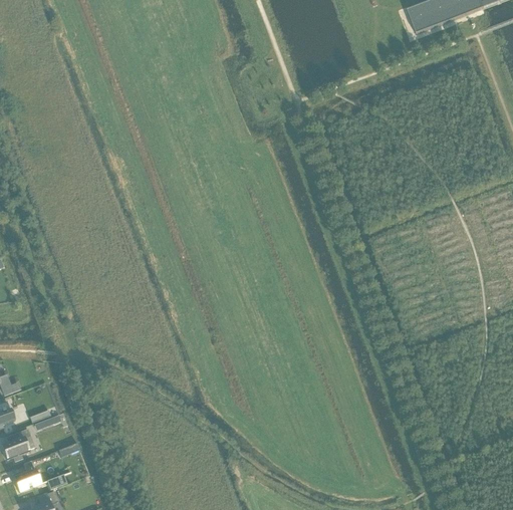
[(427,0),(406,8),(415,32),(499,0),(427,0)]
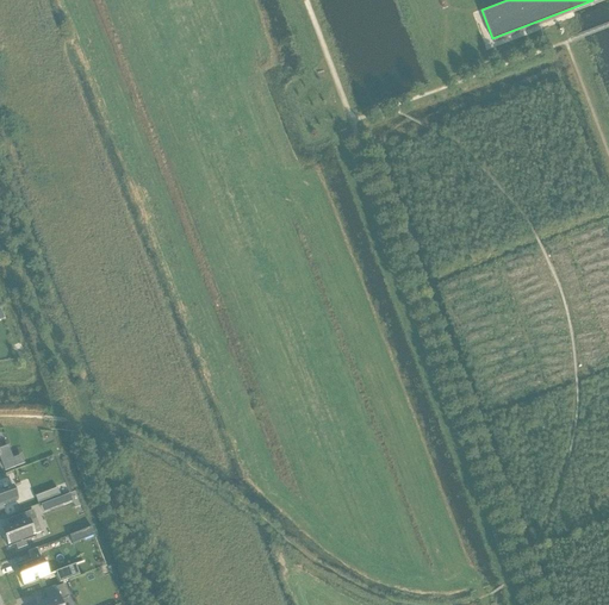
[(0,456),(4,466),(14,462),(7,443),(0,446),(0,456)]
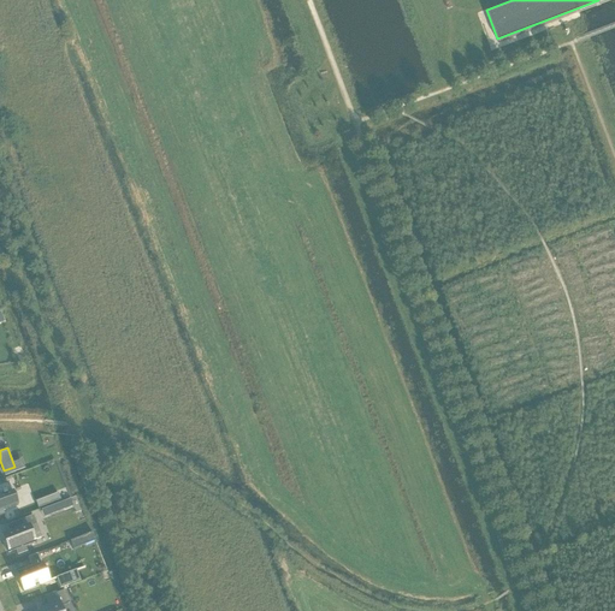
[(0,511),(4,510),(3,506),(17,502),(12,487),(11,488),(7,479),(0,481),(0,511)]
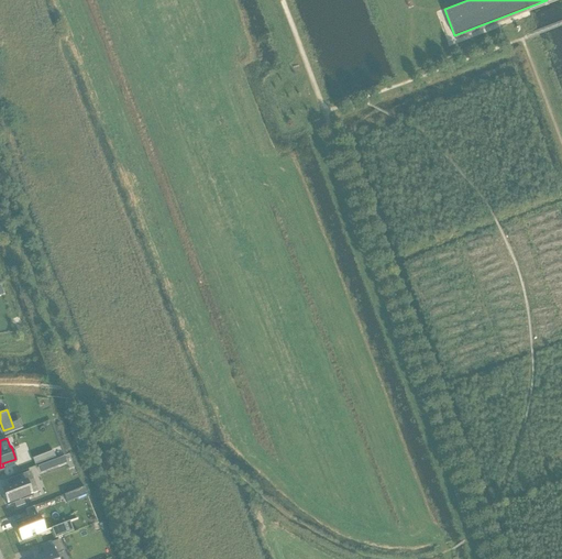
[(42,452),(32,456),(34,462),(44,458),(42,452)]
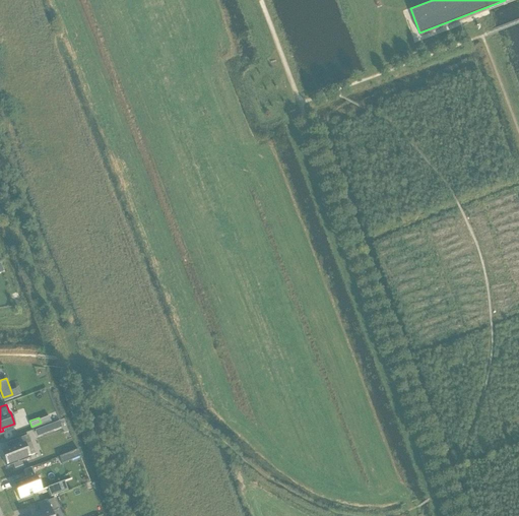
[(49,422),(41,426),(43,432),(52,429),(49,422)]
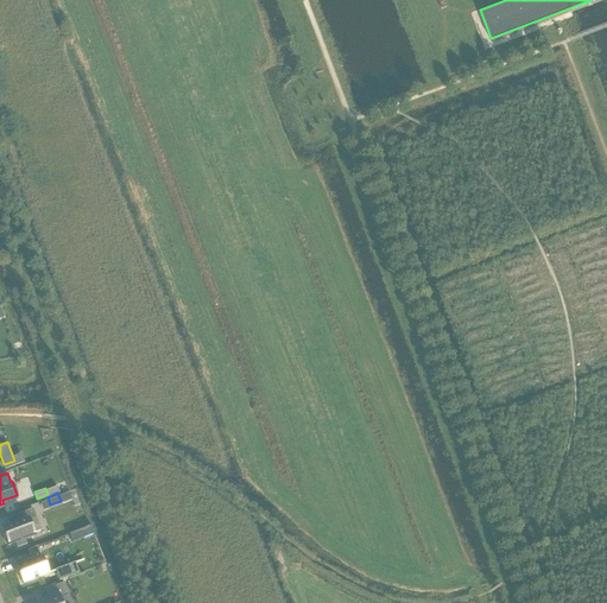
[(11,521),(1,525),(7,541),(14,539),(17,544),(25,540),(24,535),(33,532),(27,515),(35,513),(32,505),(7,514),(11,521)]
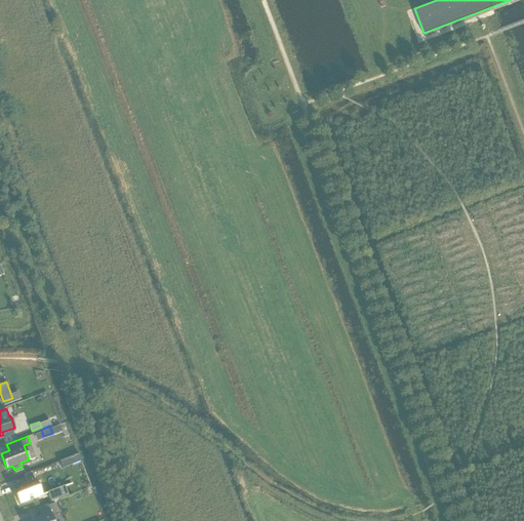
[(78,452),(59,459),(62,466),(81,458),(78,452)]
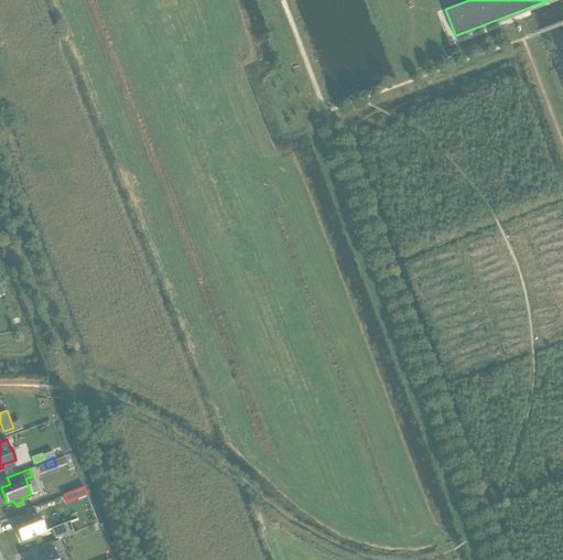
[(29,518),(14,524),(21,539),(43,530),(38,515),(35,508),(26,512),(29,518)]
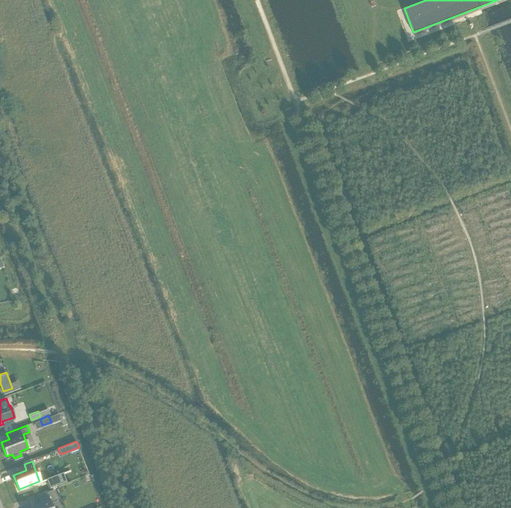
[(66,480),(63,472),(46,478),(49,486),(66,480)]
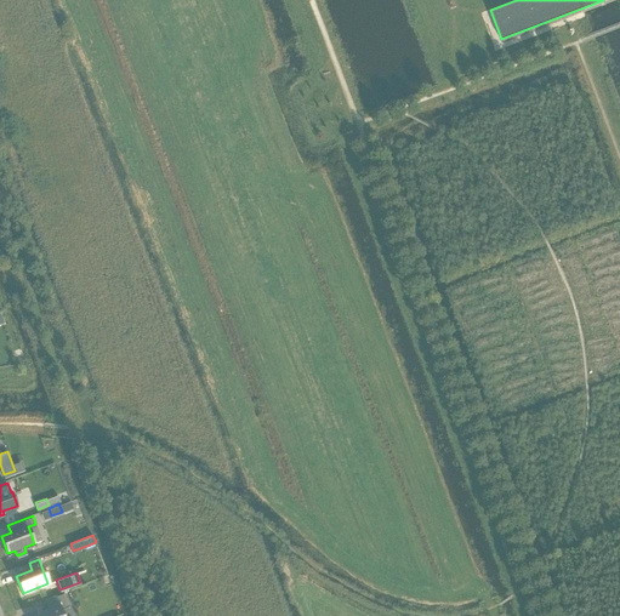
[(40,615),(37,615),(62,615),(60,606),(68,603),(64,591),(45,598),(49,608),(39,611),(40,615)]
